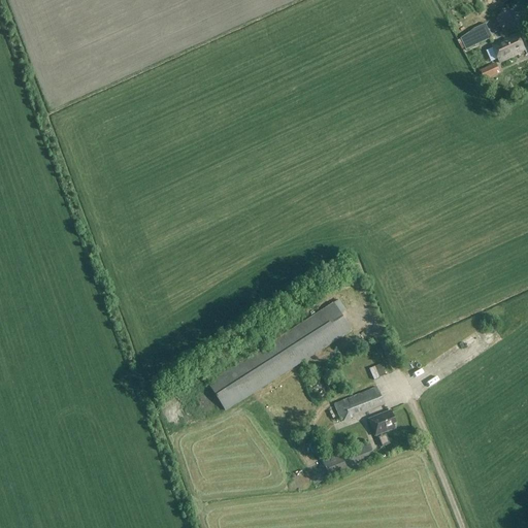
[(462,51),(465,50),(466,51),(492,39),(486,25),(474,30),(460,40),(461,40),(458,41),(462,51)]
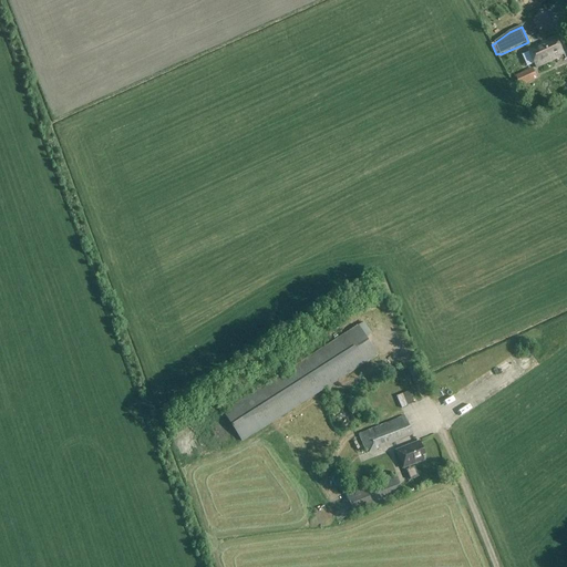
[(556,38),(528,50),(536,69),(556,59),(564,54),(556,38)]
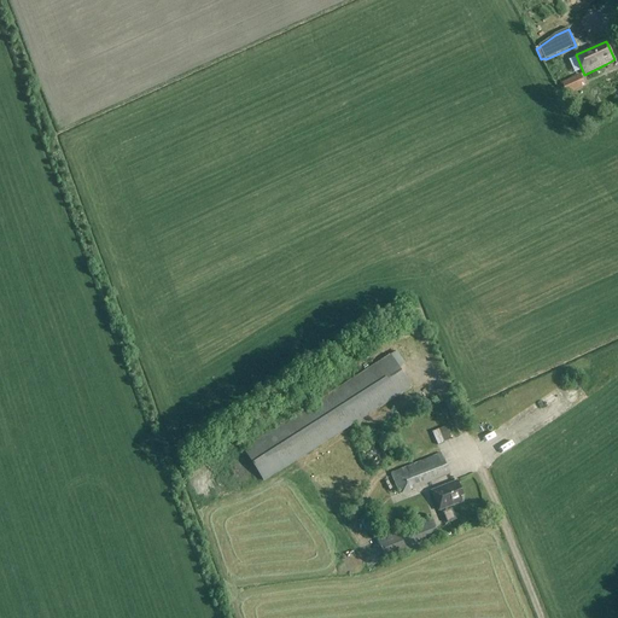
[(587,87),(581,75),(563,83),(567,95),(587,87)]
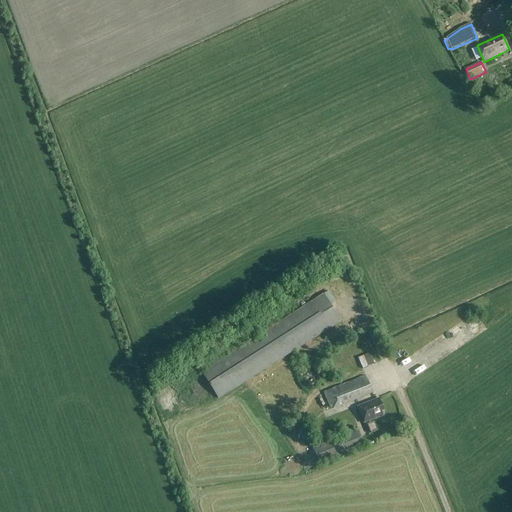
[(340,321),(329,305),(335,302),(328,292),(202,373),(219,399),(340,321)]
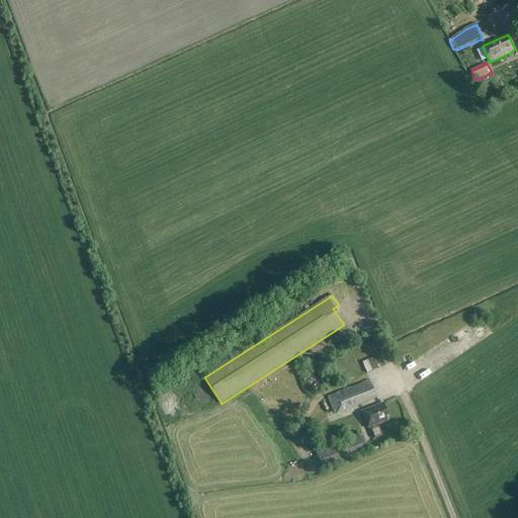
[(461,351),(470,345),(467,340),(458,346),(461,351)]
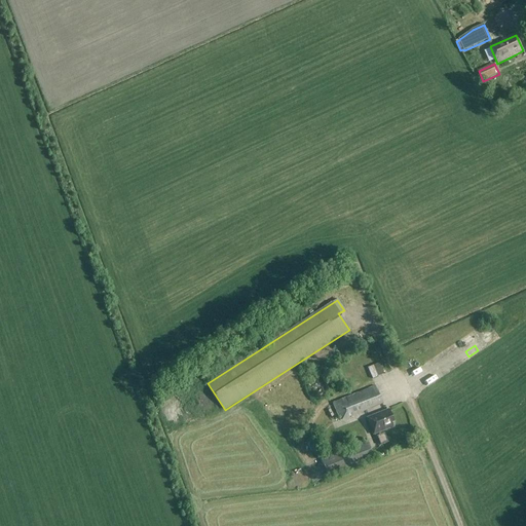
[(438,368),(448,362),(445,357),(435,363),(438,368)]
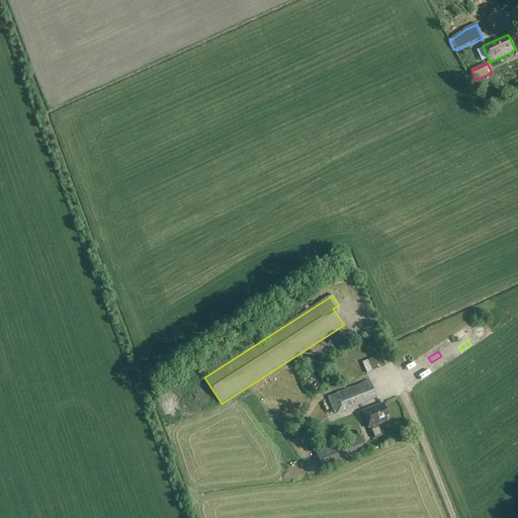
[(371,358),(376,369),(381,367),(377,356),(371,358)]
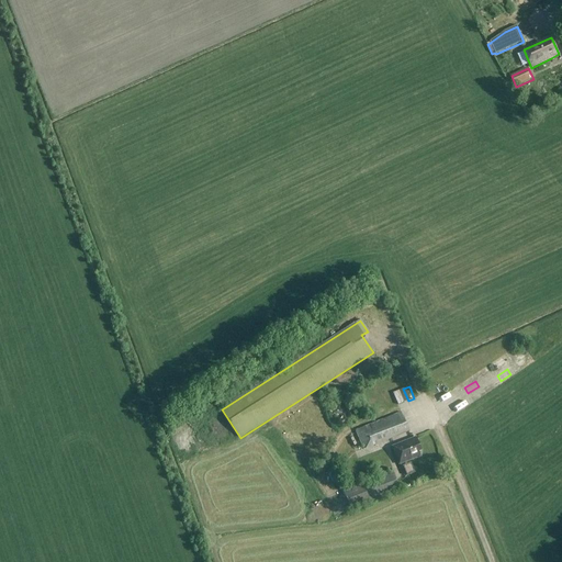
[(401,413),(355,431),(362,450),(408,433),(401,413)]
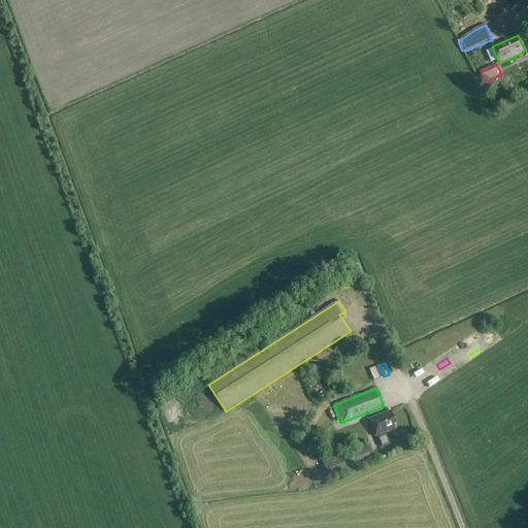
[(391,413),(368,421),(375,437),(394,430),(393,426),(395,425),(391,413)]
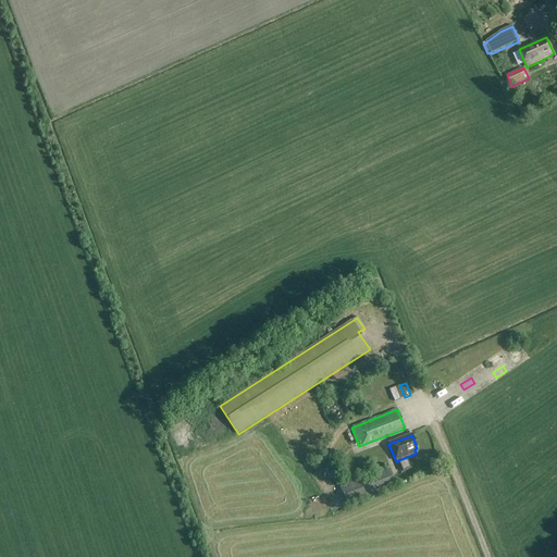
[(387,469),(341,487),(348,506),(395,486),(387,469)]
